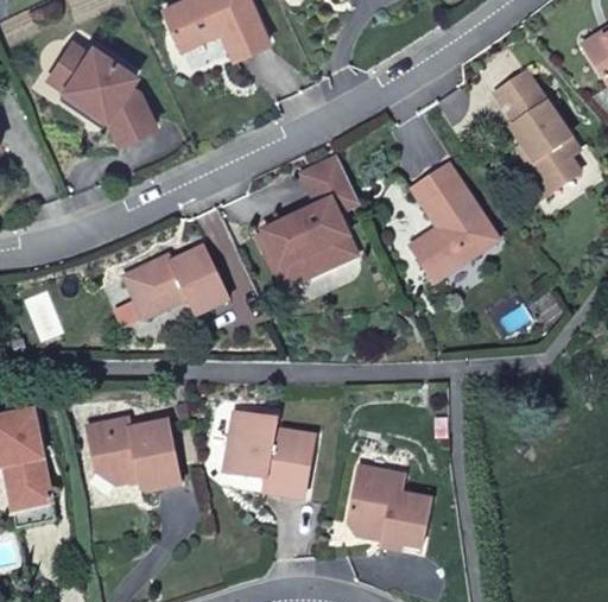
[(270,38),(251,0),(181,0),(165,7),(183,45),(222,26),(235,55),(270,38)]
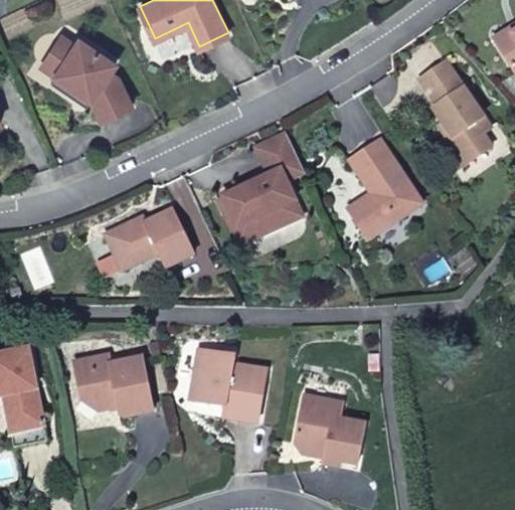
[(493,35),(514,68),(514,27),(512,30),(505,27),(493,35)]
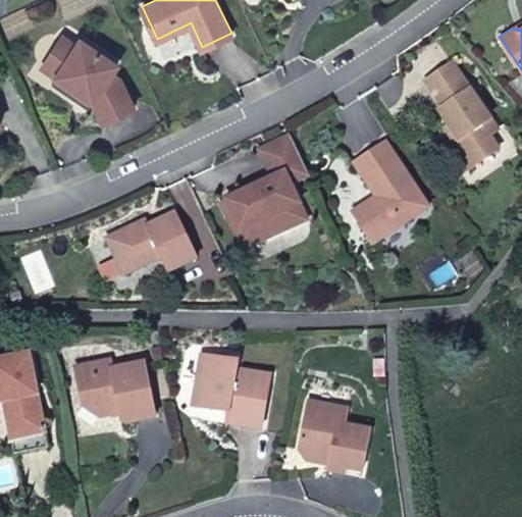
[(50,81),(74,97),(80,90),(92,98),(103,119),(133,104),(117,73),(111,69),(116,60),(79,36),(74,42),(60,33),(40,64),(55,73),(50,81)]
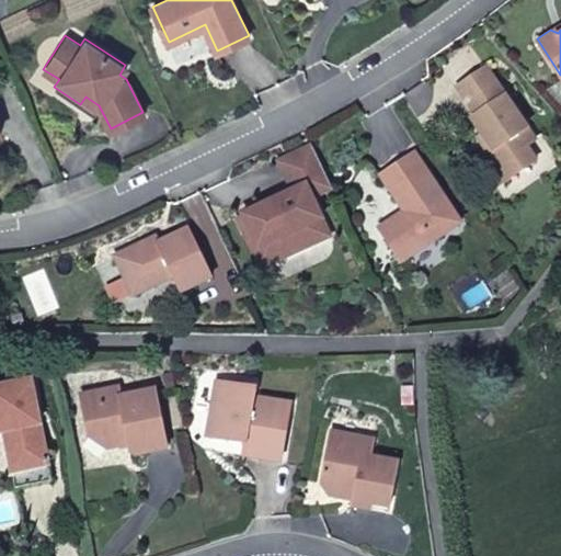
[(526,121),(485,60),(455,80),(474,109),(470,112),(491,143),(482,148),(501,177),(536,154),(517,127),(526,121)]
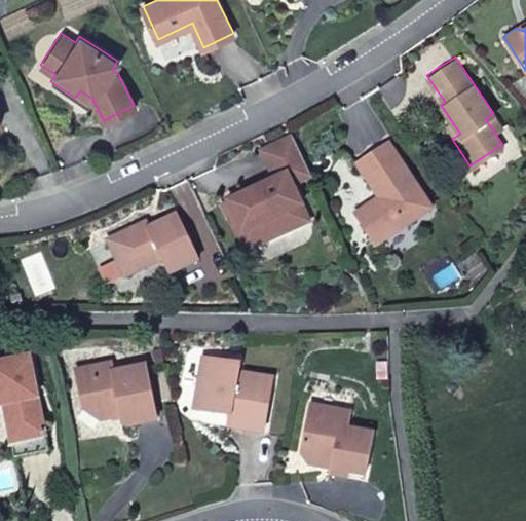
[(80,90),(75,98),(87,106),(92,99),(80,90)]
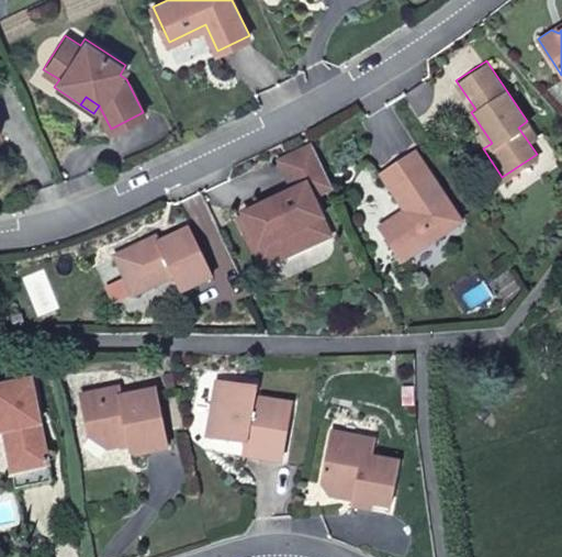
[(333,187),(312,143),(280,159),(295,192),(282,198),(281,196),(237,214),(245,231),(258,225),(263,237),(257,241),(268,264),(307,245),(306,242),(329,231),(313,196),(333,187)]
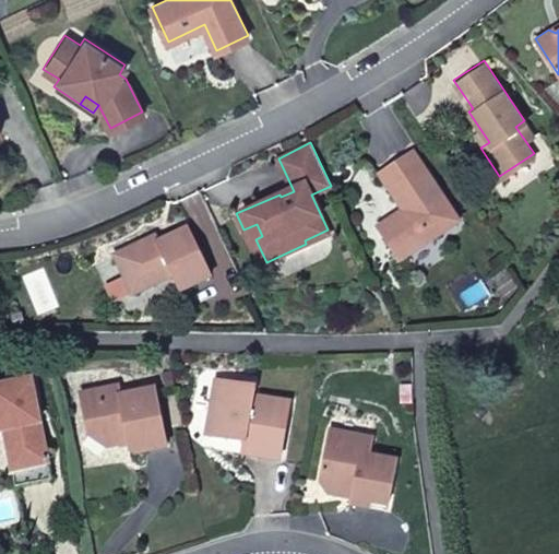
[(400,260),(459,221),(411,150),(377,173),(402,210),(377,226),(400,260)]
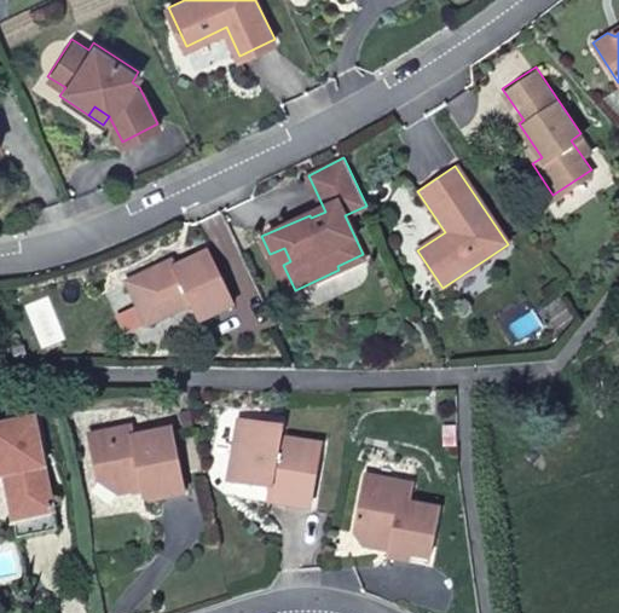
[(206,250),(201,253),(173,266),(165,270),(162,264),(126,281),(148,324),(191,304),(200,321),(232,305),(206,250)]
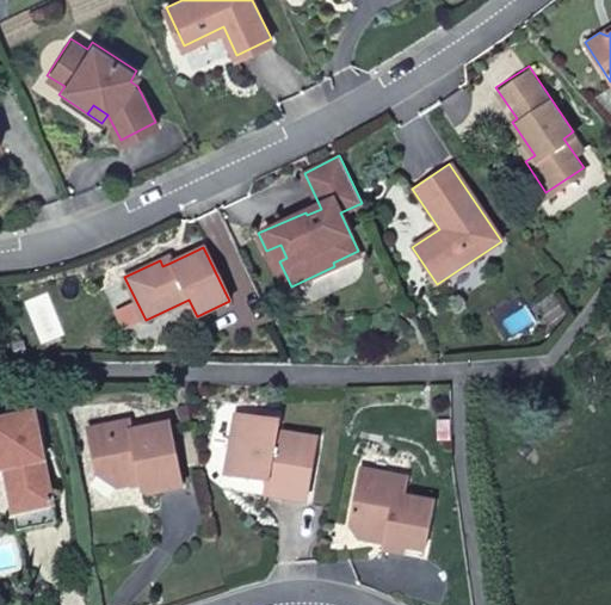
[(168,255),(160,260),(162,266),(171,263),(168,255)]
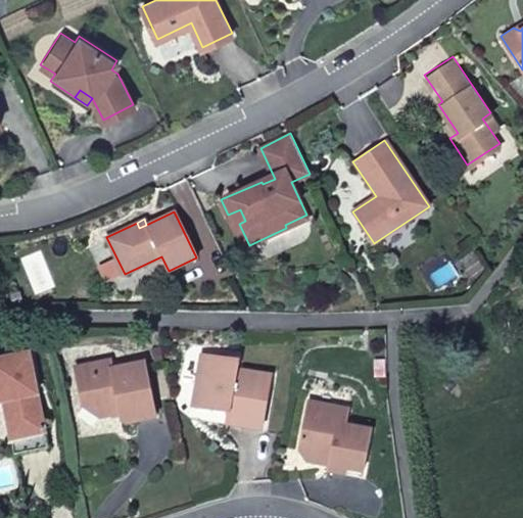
[(0,356),(0,401),(4,399),(15,452),(50,444),(31,350),(0,356)]
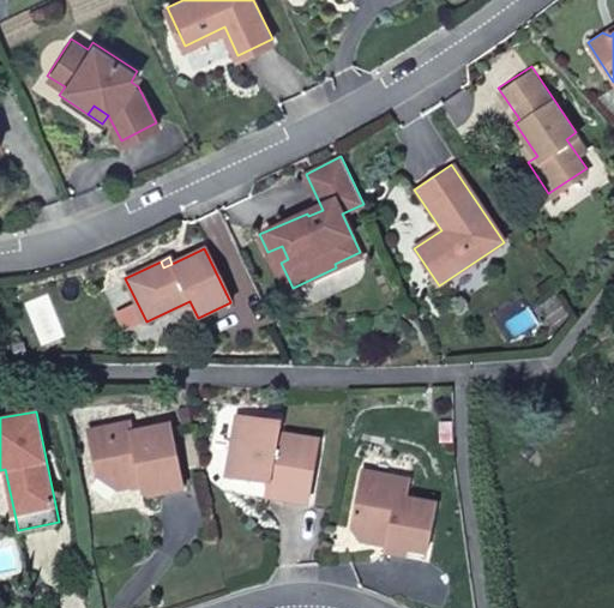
[(320,435),(280,429),(282,420),(239,411),(228,473),(271,480),(269,493),(309,500),(320,435)]
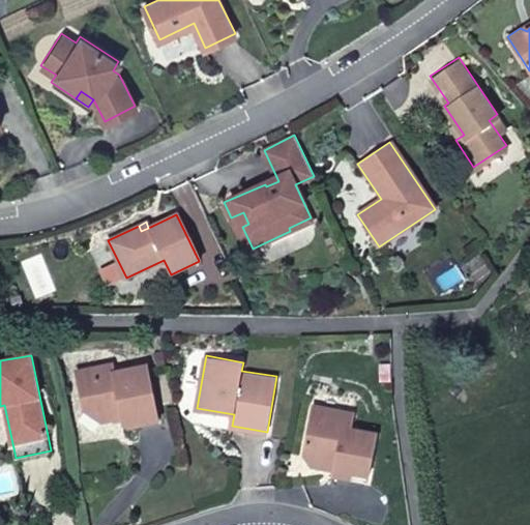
[(84,406),(96,413),(112,410),(113,417),(123,415),(124,424),(129,426),(158,419),(147,362),(114,369),(112,360),(77,368),(84,406)]
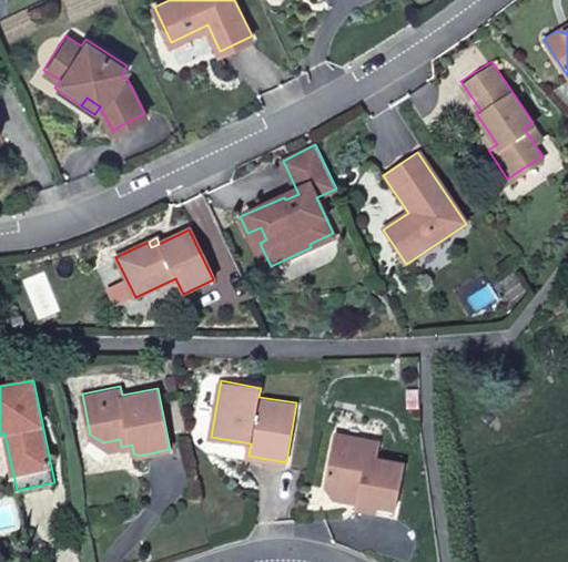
[(404,459),(376,455),(379,436),(335,428),(326,480),(335,493),(350,496),(351,490),(361,492),(358,504),(395,511),(404,459)]
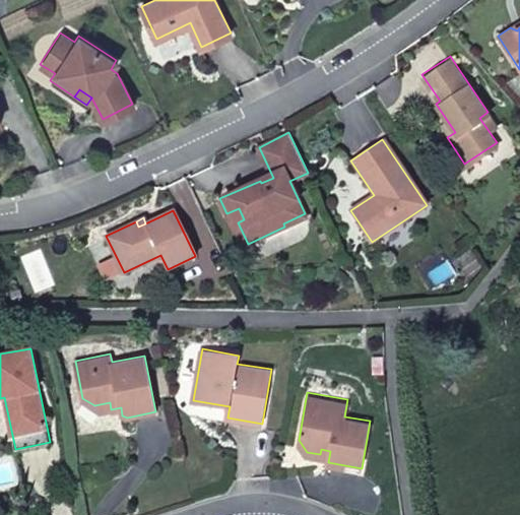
[(110,402),(94,405),(103,410),(111,409),(110,402)]
